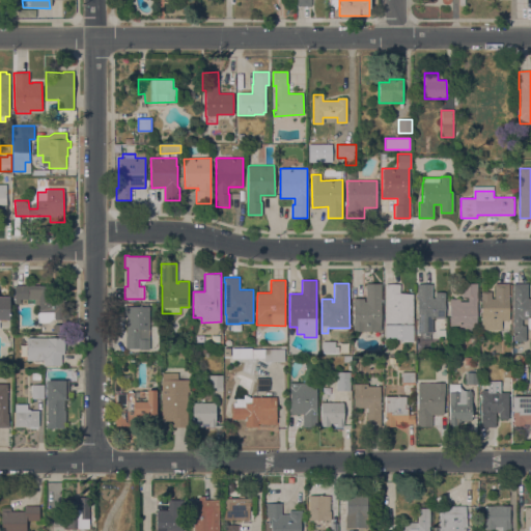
[(381,332),(353,331),(354,299),(364,299),(364,302),(366,302),(366,283),(381,283),(381,332)]
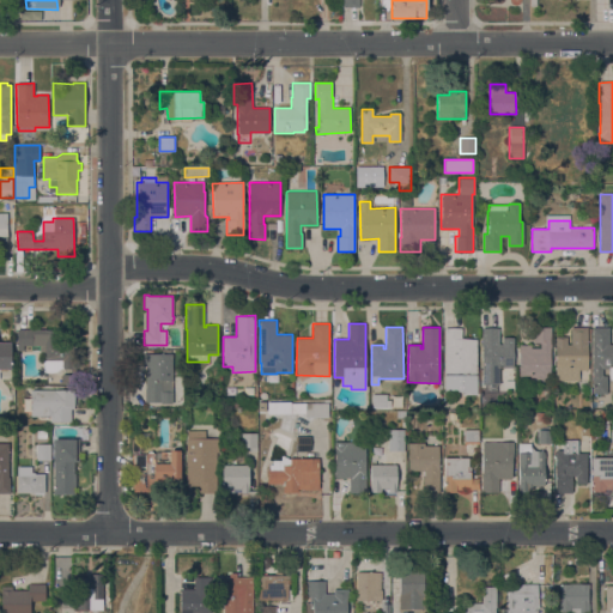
[(520,345),(530,345),(530,349),(540,349),(540,344),(533,343),(534,327),(551,327),(551,382),(530,382),(530,376),(520,376),(520,345)]
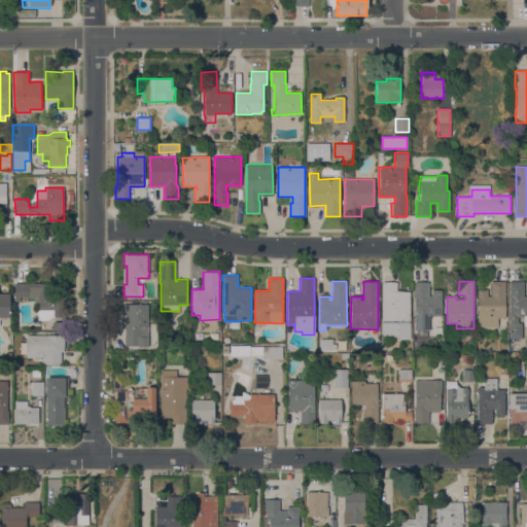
[(478,289),(488,289),(488,296),(490,296),(490,281),(505,281),(505,318),(497,318),(497,326),(478,326),(478,316),(478,289)]
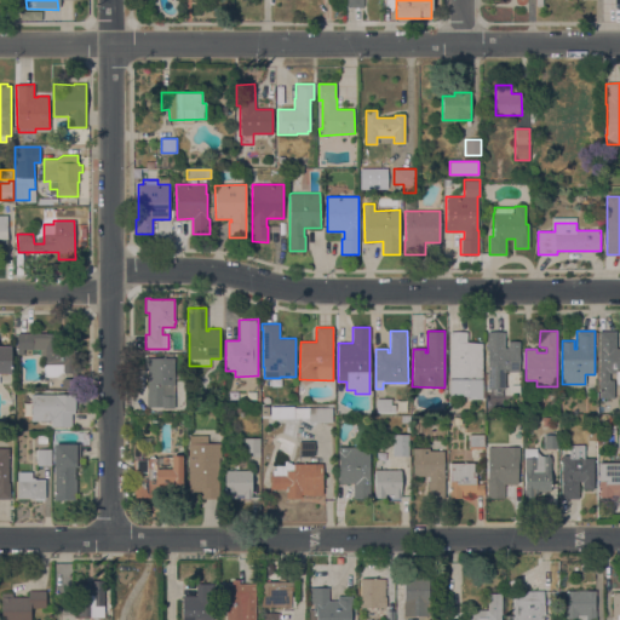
[(600,331),(616,331),(616,349),(619,349),(619,382),(619,383),(619,372),(616,372),(616,373),(609,373),(609,380),(614,380),(614,399),(600,399),(600,331)]
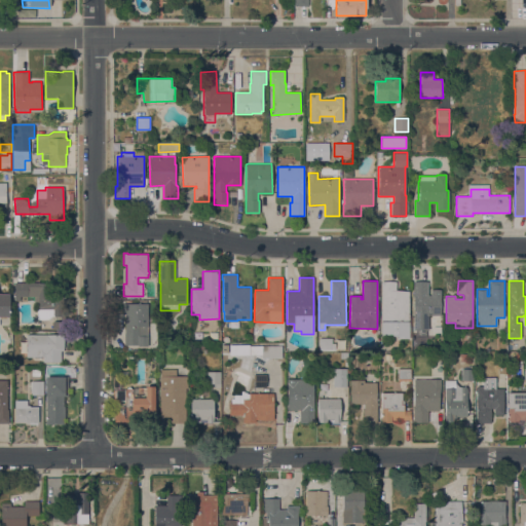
[(381,282),(396,282),(396,291),(409,291),(410,338),(398,338),(398,335),(381,336),(381,323),(381,282)]
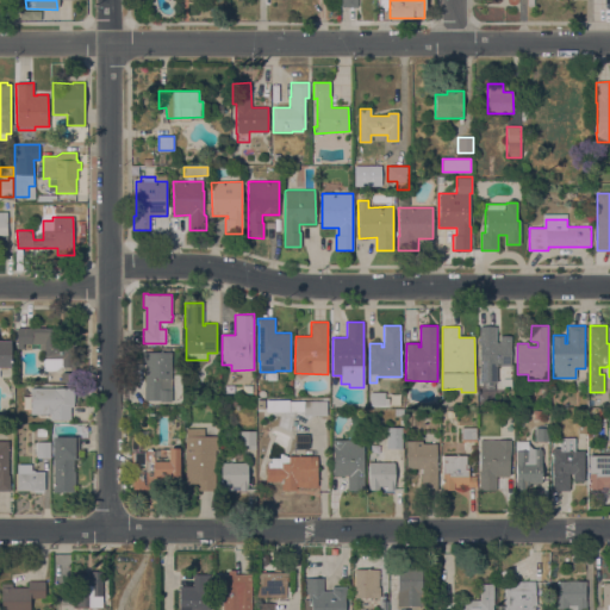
[(496,327),(497,343),(500,343),(500,336),(511,336),(511,346),(510,346),(510,366),(496,366),(496,367),(490,367),(490,368),(480,369),(480,343),(479,343),(479,327),(496,327)]
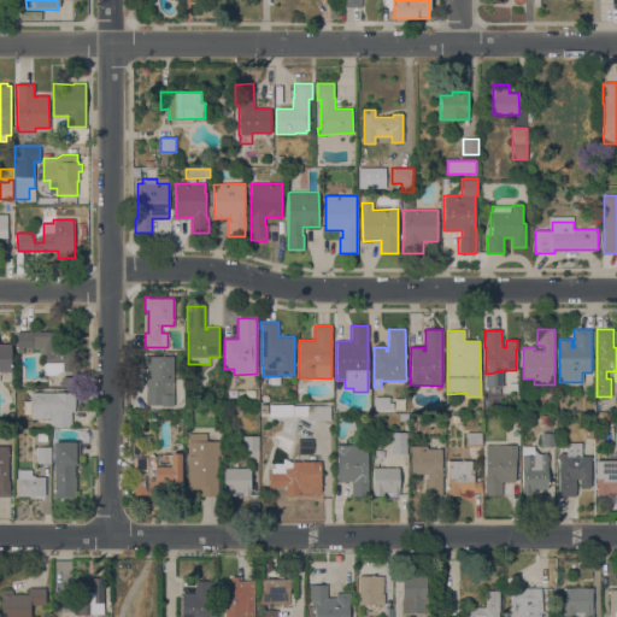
[(64,331),(64,340),(75,340),(75,369),(77,369),(76,386),(62,386),(62,376),(64,376),(64,371),(60,371),(56,375),(45,375),(45,354),(41,354),(41,347),(23,347),(23,352),(17,352),(17,331),(64,331)]
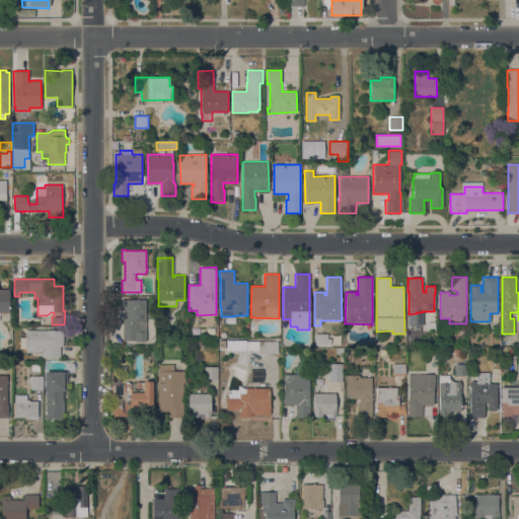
[(10,312),(7,312),(7,314),(0,314),(0,290),(9,290),(10,312)]
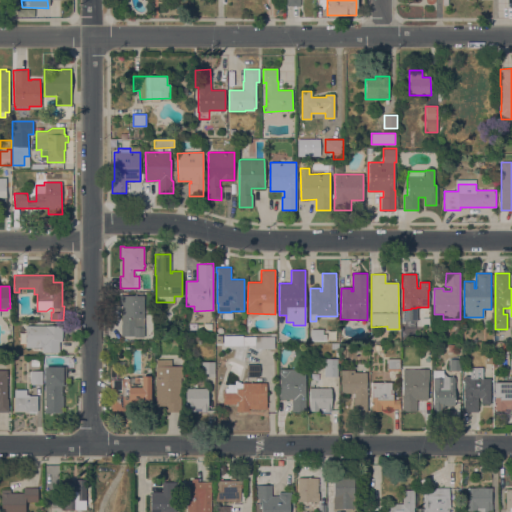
[(144,337),(135,337),(135,336),(121,336),(121,324),(122,324),(122,305),(120,305),(120,295),(144,295),(144,337)]
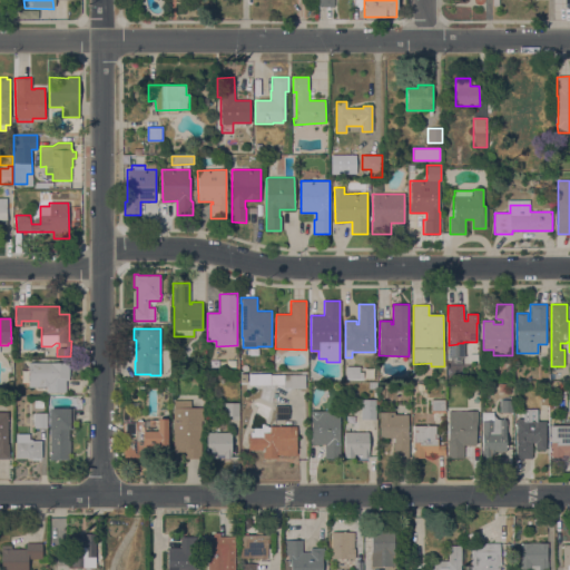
[(69,377),(66,377),(66,392),(47,392),(47,387),(29,387),(29,362),(69,363),(69,377)]
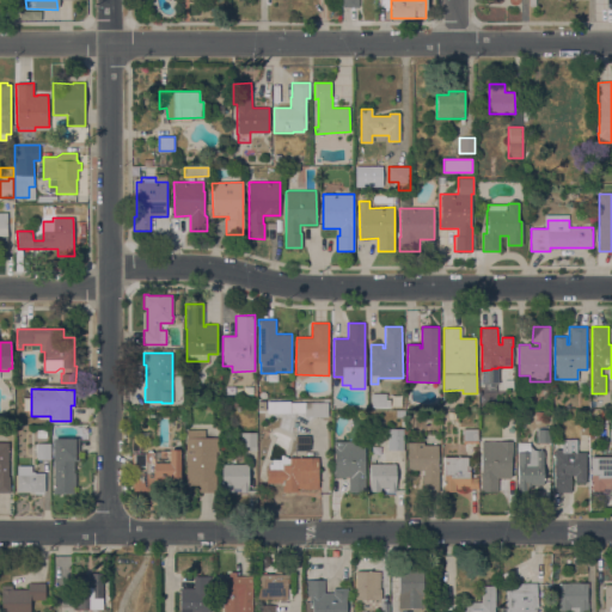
[(371,408),(371,393),(386,393),(386,399),(390,399),(390,408),(371,408)]
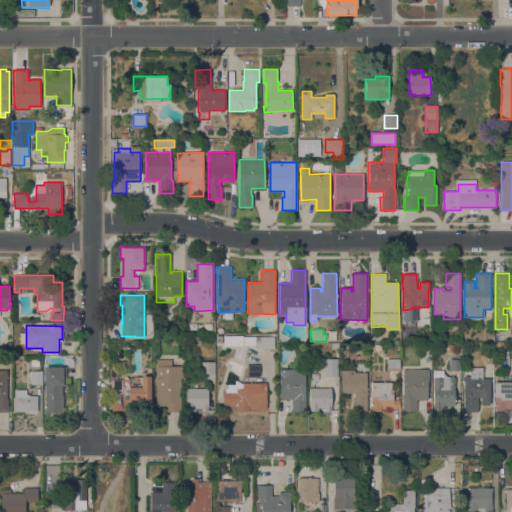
[(243,335),(243,337),(274,337),(274,349),(255,349),(255,345),(223,346),(223,336),(243,335)]
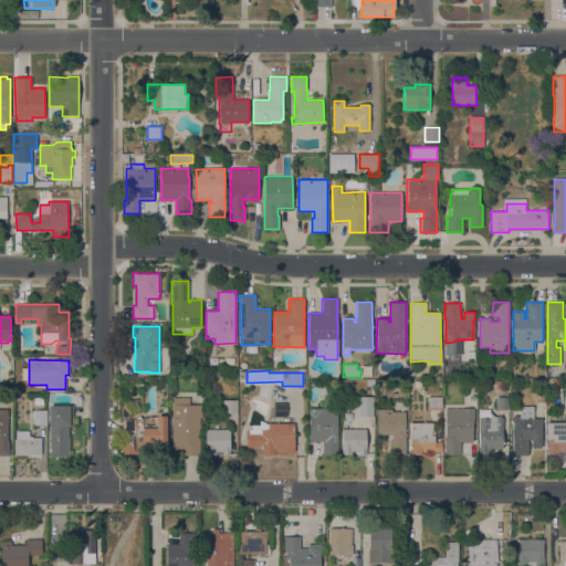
[(173,405),(174,405),(174,397),(190,397),(190,405),(202,405),(202,417),(200,417),(200,456),(184,456),(184,449),(173,449),(173,405)]
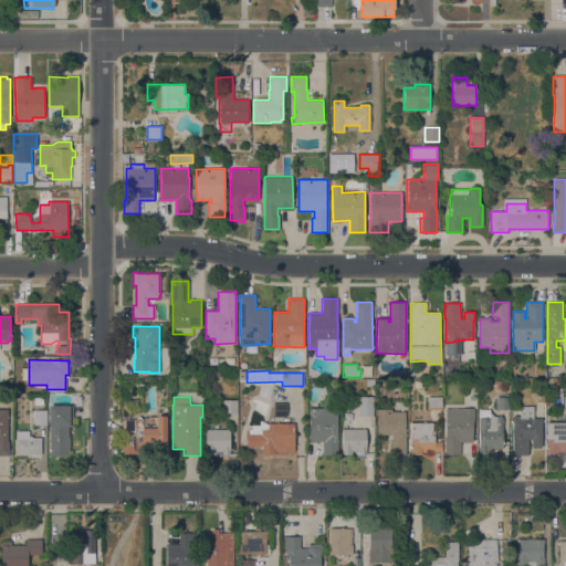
[(373,417),(358,417),(358,404),(357,404),(357,400),(358,400),(358,397),(374,397),(373,417)]
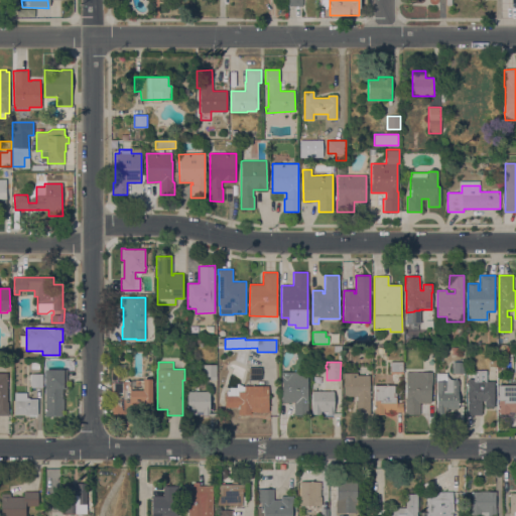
[(403,362),(403,374),(391,374),(390,362),(403,362)]
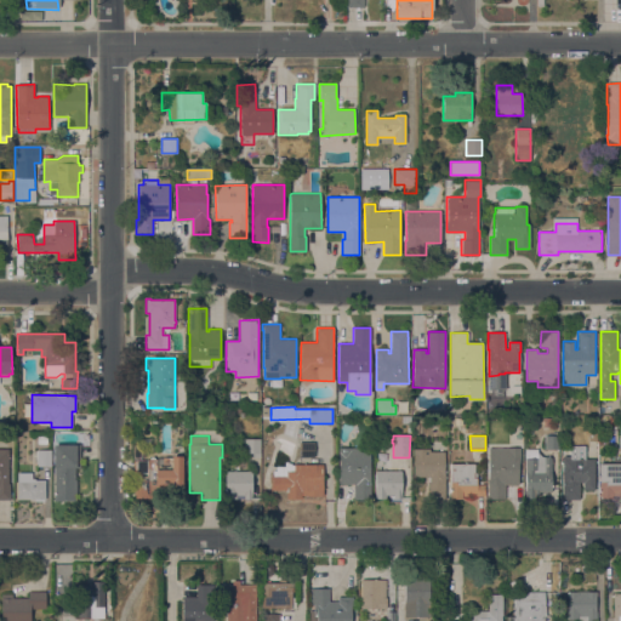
[(559,450),(545,450),(545,436),(559,436),(559,450)]
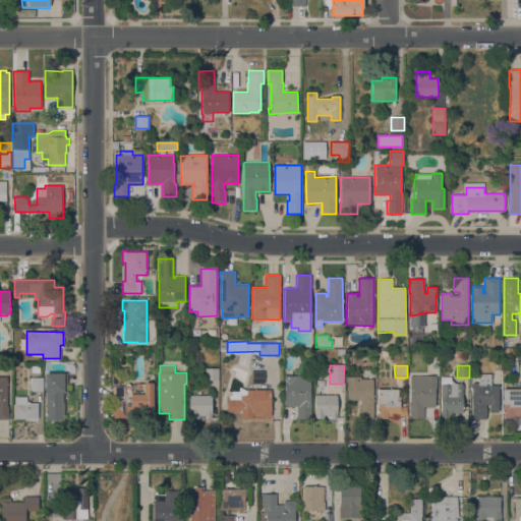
[(218,368),(218,384),(205,384),(205,368),(218,368)]
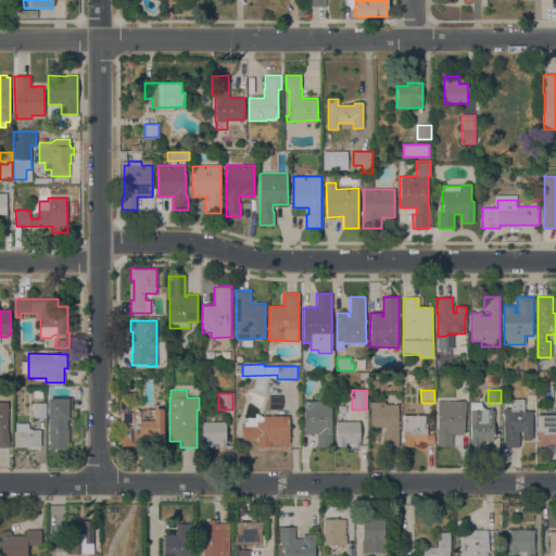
[(281,409),(267,409),(267,395),(281,395),(281,409)]
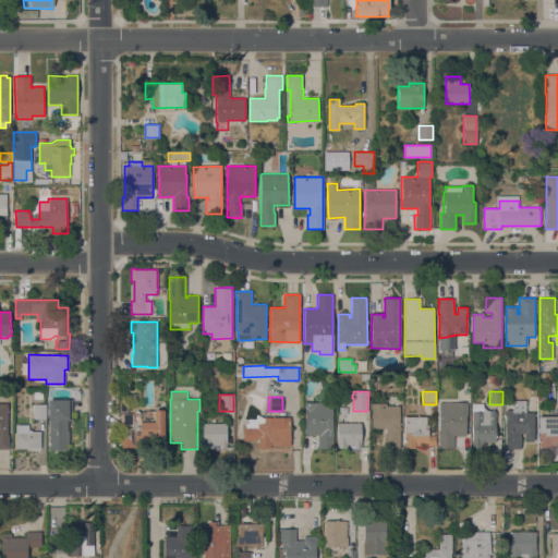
[(73,420),(68,420),(68,429),(69,429),(69,450),(49,450),(48,400),(68,399),(72,399),(73,420)]
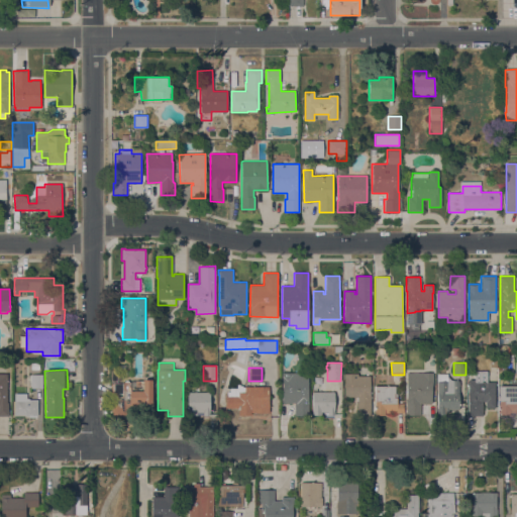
[(153,414),(113,415),(113,394),(112,394),(112,370),(120,370),(120,381),(117,382),(117,384),(122,384),(122,383),(125,383),(125,381),(126,381),(127,380),(129,381),(129,383),(130,383),(130,381),(140,381),(140,391),(152,391),(153,414)]
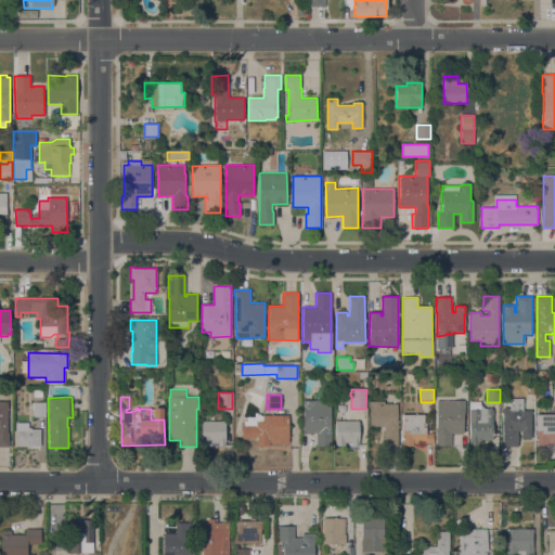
[(503,408),(510,408),(510,398),(524,398),(524,410),(531,410),(531,438),(521,438),(521,431),(518,431),(518,447),(503,447),(503,408)]
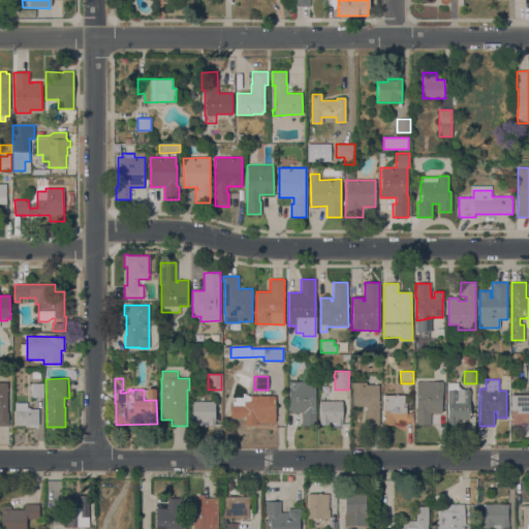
[(316,425),(301,426),(301,412),(288,413),(288,381),(315,381),(316,425)]
